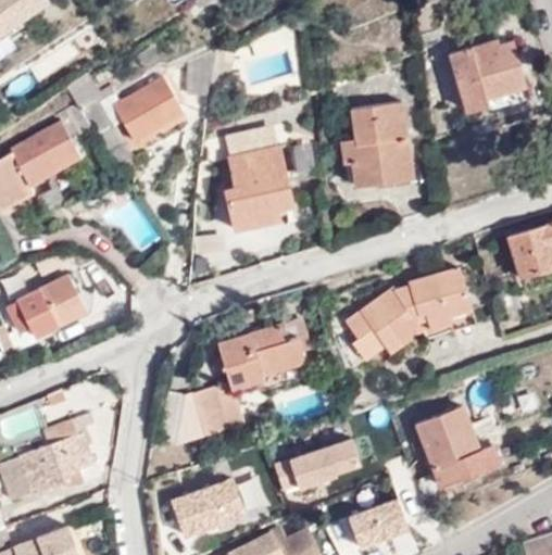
[(0,32),(46,3),(42,0),(0,0),(0,32)]
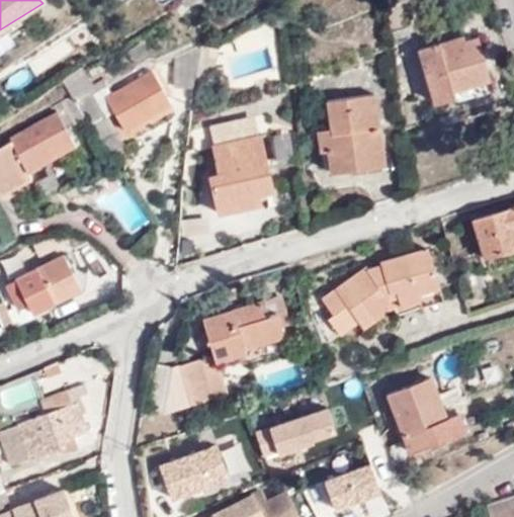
[(171,80),(193,83),(198,47),(199,38),(176,51),(171,80)]
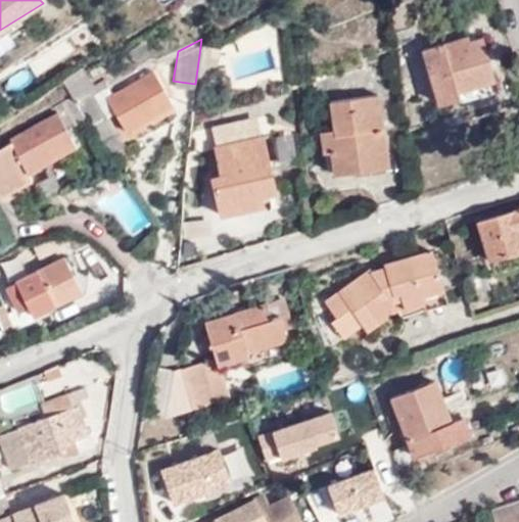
[(490,80),(477,41),(441,51),(439,46),(419,52),(435,105),(457,99),(455,92),(490,80)]
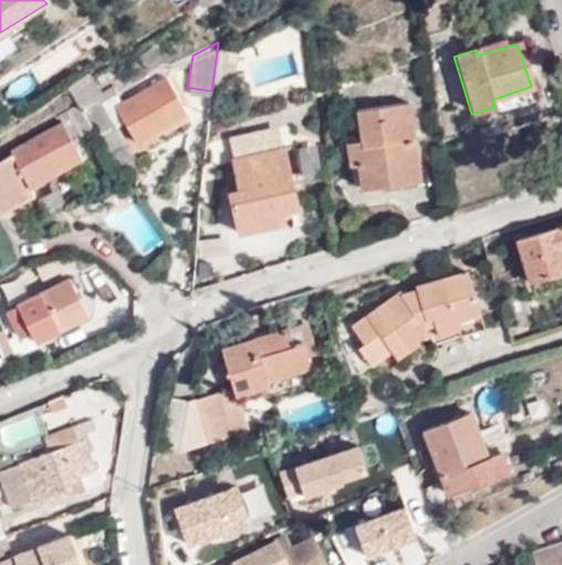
[(103,95),(94,79),(74,91),(82,106),(103,95)]
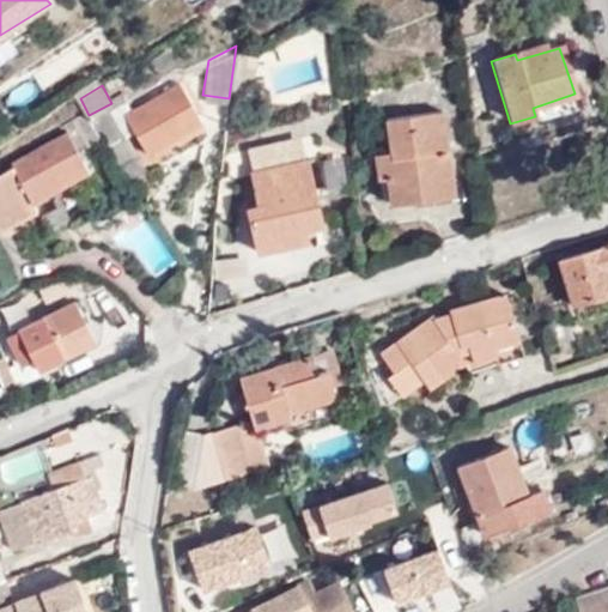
[(116,100),(111,103),(89,115),(102,143),(104,145),(125,133),(132,128),(146,151),(200,120),(181,85),(126,116),(116,100)]
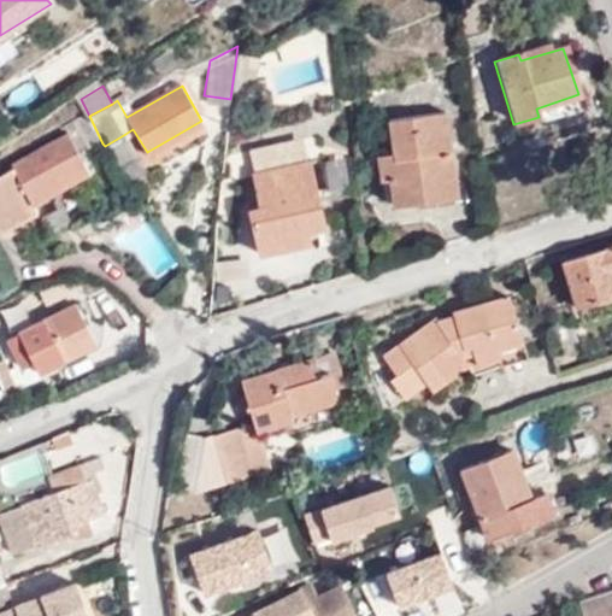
[(454,199),(443,116),(390,122),(393,154),(375,157),(378,179),(388,179),(393,206),(454,199)]
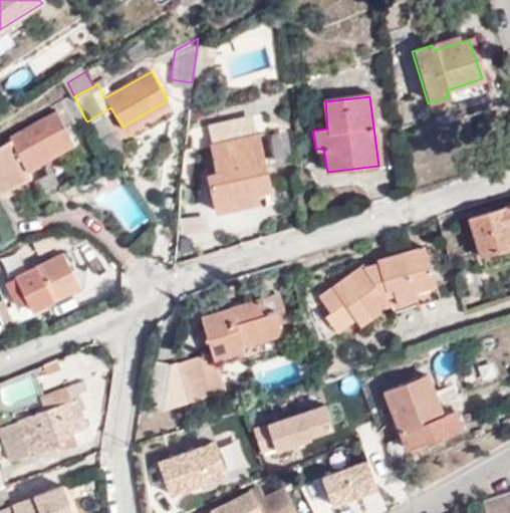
[(64,126),(82,114),(71,97),(53,108),(55,113),(9,138),(10,141),(0,146),(0,189),(1,191),(30,175),(26,168),(72,142),(64,126)]
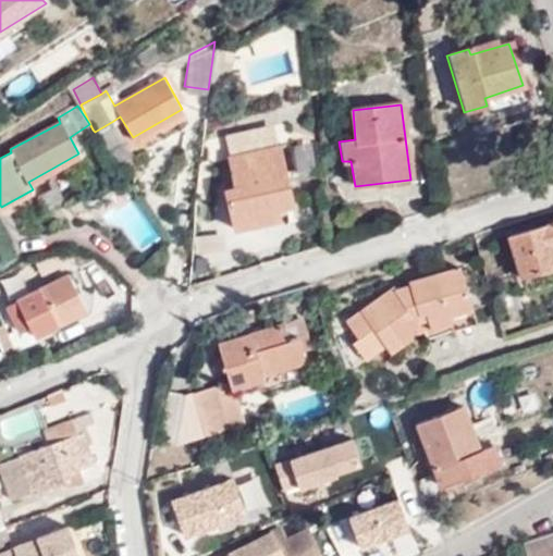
[(95,132),(105,148),(122,138),(113,121),(95,132)]
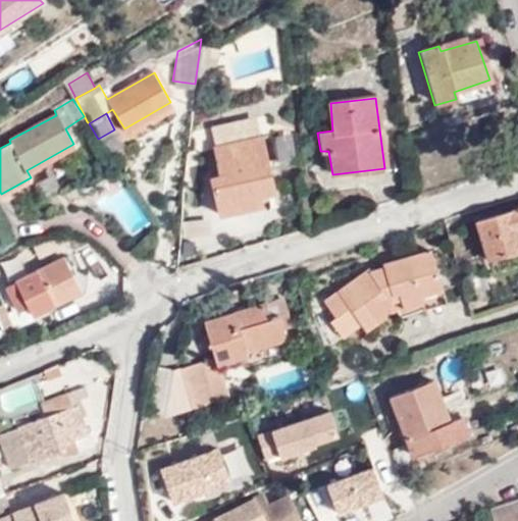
[(290,161),(288,133),(271,134),(273,162),(290,161)]
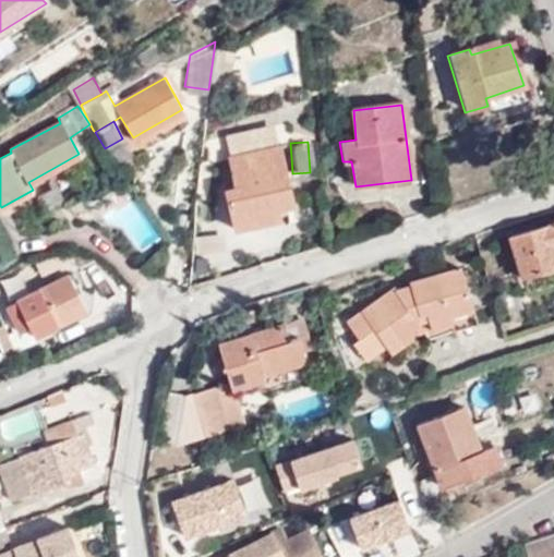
[(296,206),(281,144),(226,154),(233,184),(223,188),(235,231),(282,220),(280,210),(296,206)]
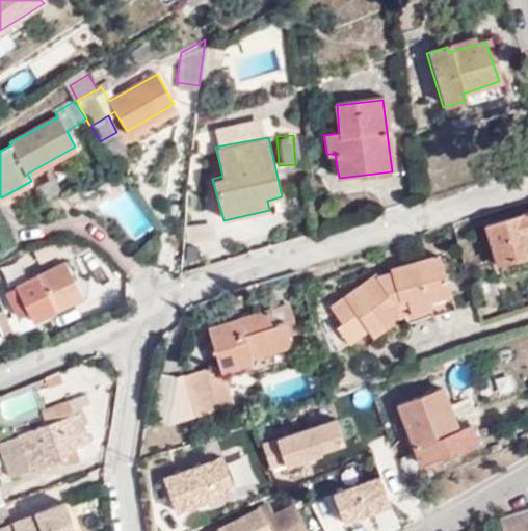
[(527,237),(527,214),(483,227),(496,266),(527,256),(527,239),(527,237)]
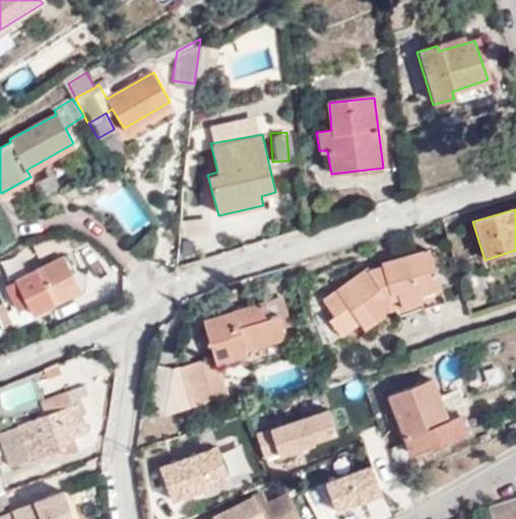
[(336,335),(356,322),(386,300),(381,294),(392,292),(394,301),(414,295),(413,289),(435,284),(426,251),(377,263),(378,267),(374,268),(367,273),(363,269),(320,301),(330,316),(325,319),(336,335)]
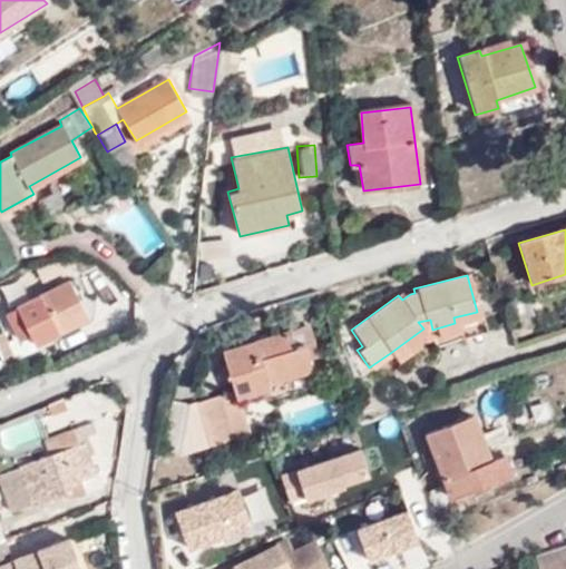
[(87,317),(70,283),(41,295),(44,300),(21,308),(19,305),(7,310),(20,339),(31,333),(35,340),(87,317)]
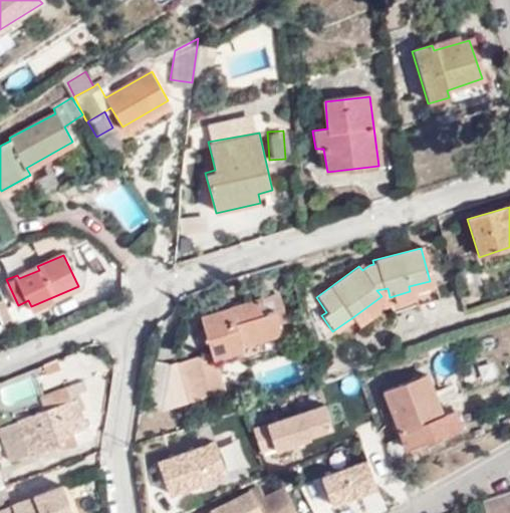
[(478,284),(474,271),(457,276),(460,290),(478,284)]
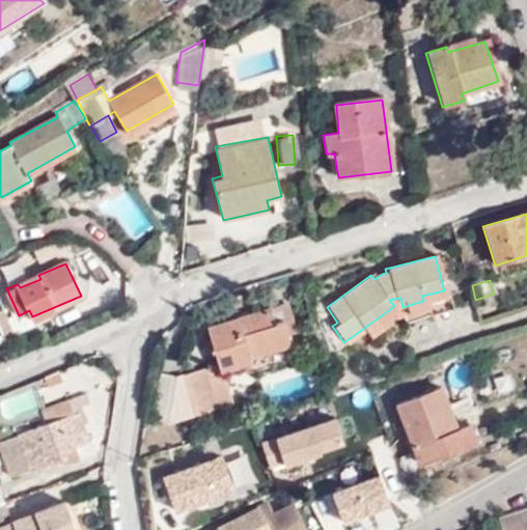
[(445,296),(444,290),(422,296),(423,301),(445,296)]
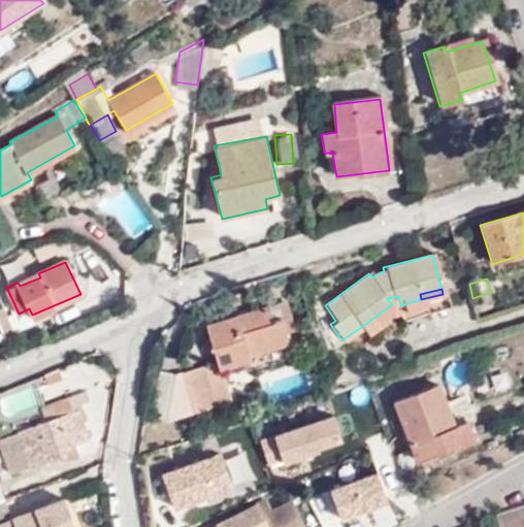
[(423,307),(421,299),(400,305),(402,313),(423,307)]
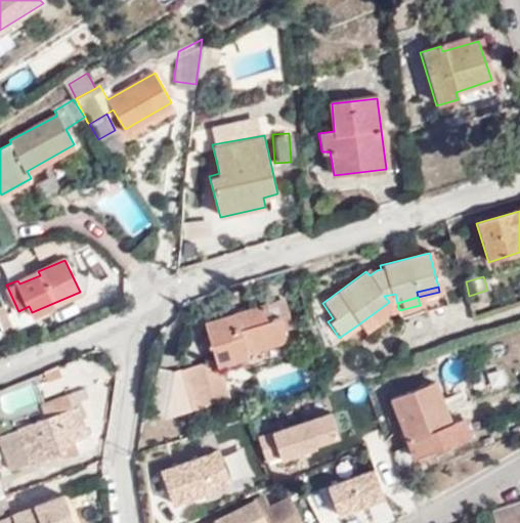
[(282,301),(264,306),(268,319),(276,316),(282,332),(291,329),(282,301)]
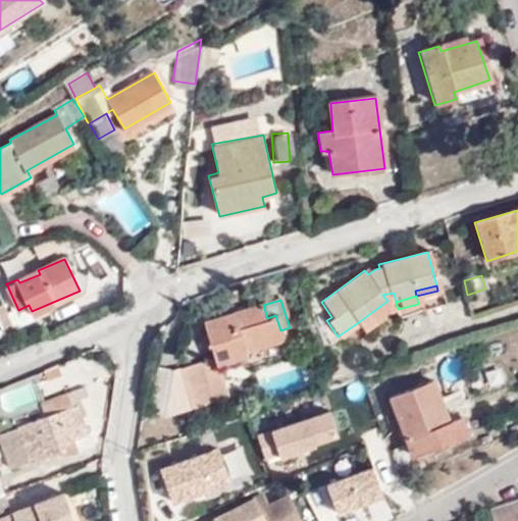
[(387,301),(357,323),(362,330),(393,307),(387,301)]
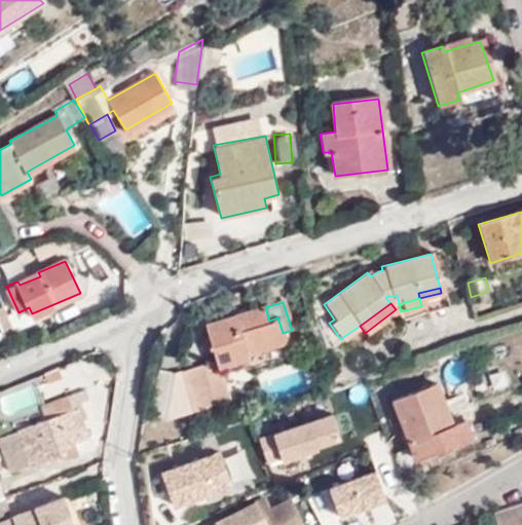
[(269,321),(265,307),(203,326),(214,360),(177,371),(154,367),(148,411),(164,413),(165,418),(227,400),(218,371),(245,362),(243,354),(285,341),(283,333),(277,317),(269,321)]
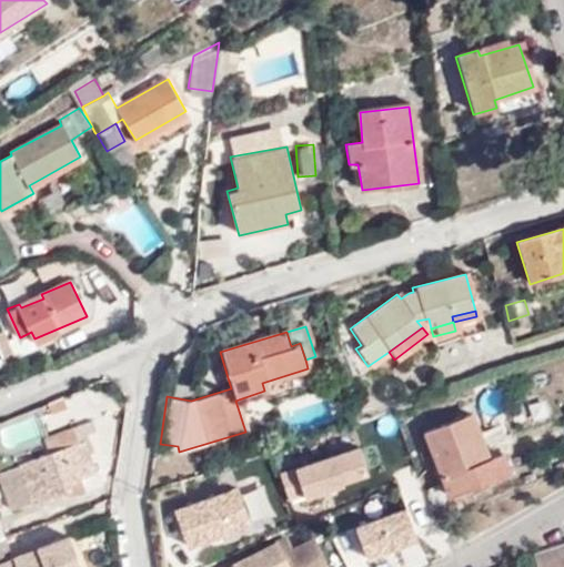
[(88,406),(71,387),(48,407),(64,426),(88,406)]
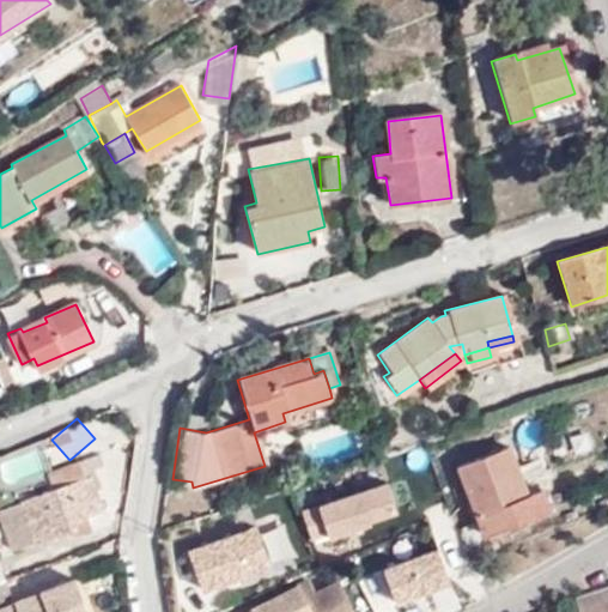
[(482,535),(524,519),(517,503),(527,500),(506,449),(457,467),(482,535)]
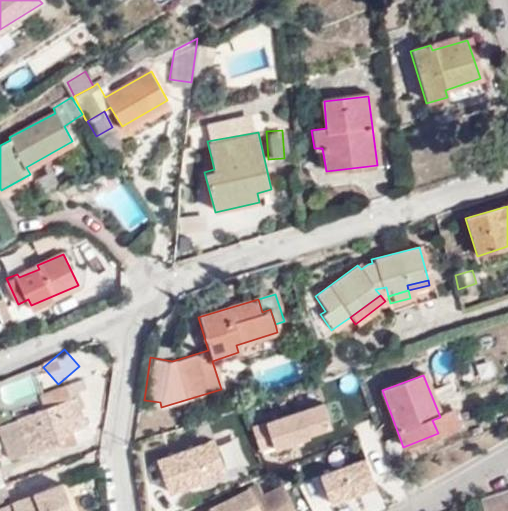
[(0,390),(4,401),(30,392),(25,378),(0,387),(0,390)]
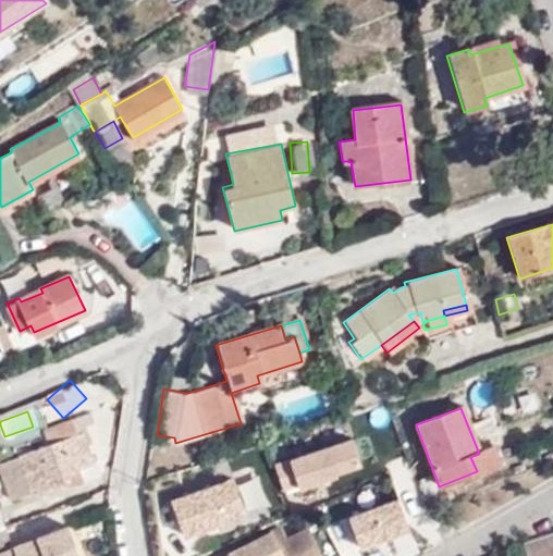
[(76,432),(71,420),(53,427),(58,440),(0,459),(0,466),(13,499),(70,478),(68,471),(90,462),(77,431),(76,432)]
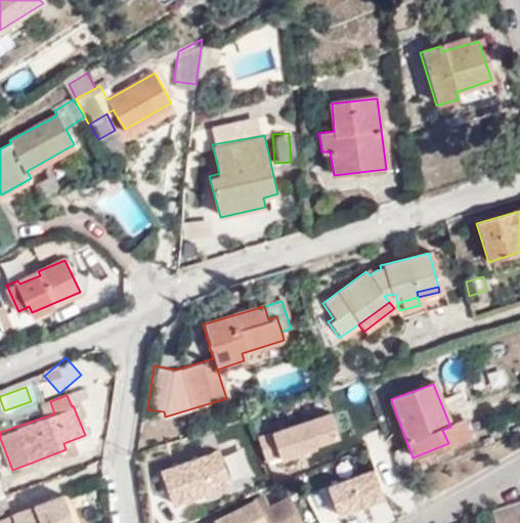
[(329,411),(254,431),(262,462),(337,442),(329,411)]
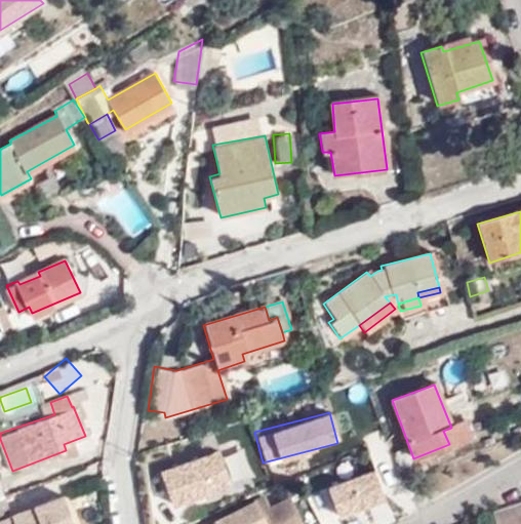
[(443,431),(449,444),(468,437),(463,422),(451,428),(443,431)]
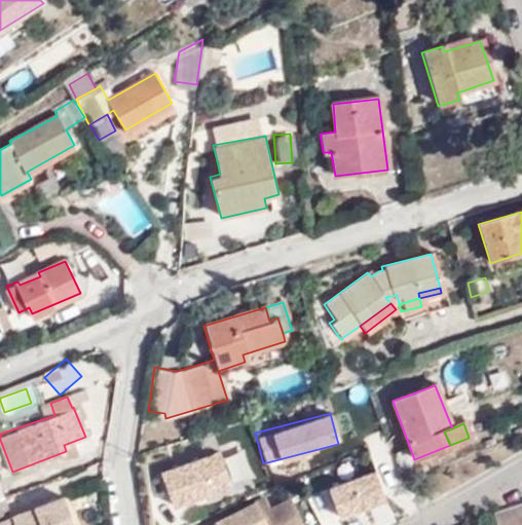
[(181,495),(176,465),(154,469),(159,499),(181,495)]
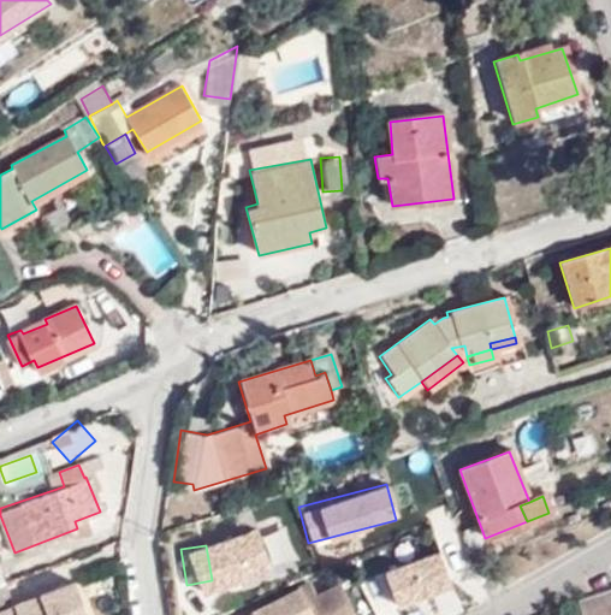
[(0,613),(0,614),(85,614),(73,583),(39,595),(40,599),(17,608),(15,604),(0,609),(0,613)]
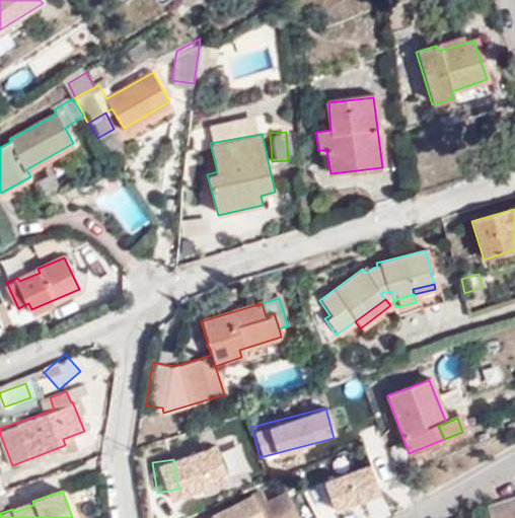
[(294,517),(282,495),(262,504),(255,494),(209,517),(294,517)]
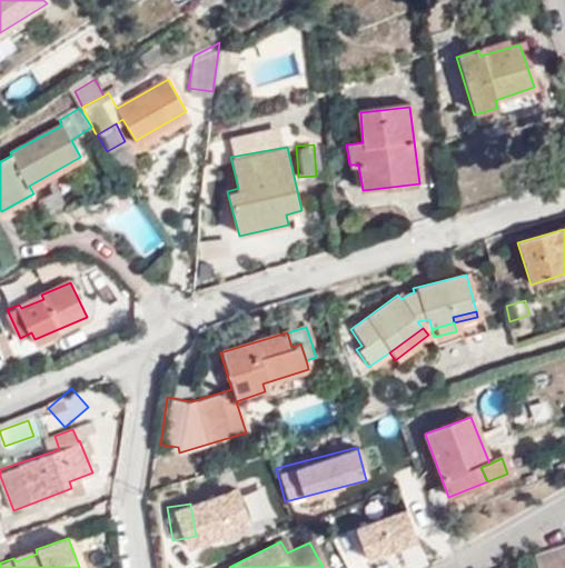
[(564,567),(564,546),(532,558),(535,567),(564,567)]
